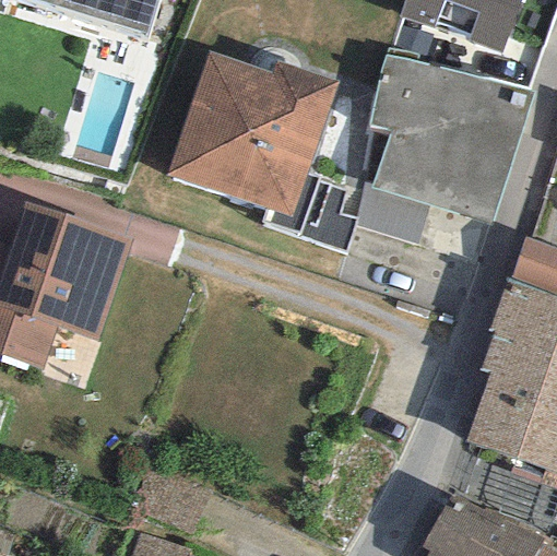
[(39,0),(147,33),(157,0),(39,0)]
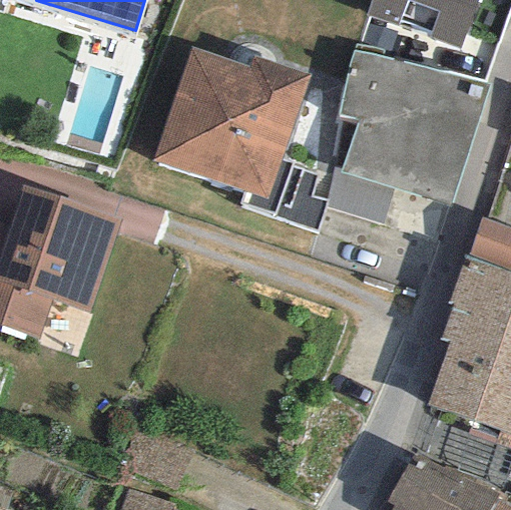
[(460,46),(478,0),(370,0),(366,13),(398,24),(460,46)]
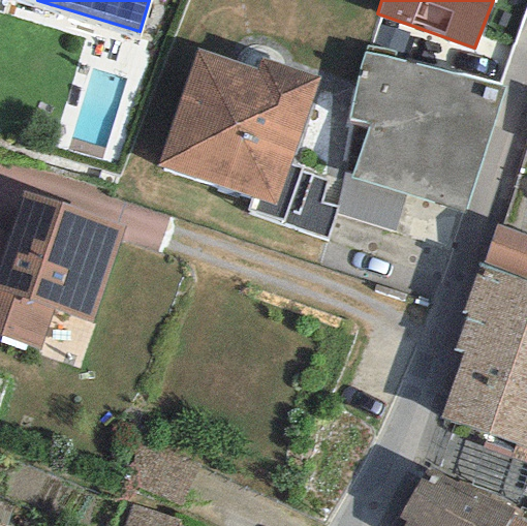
[(197,45),(158,164),(276,203),(317,76),(261,57),(256,67),(197,45)]
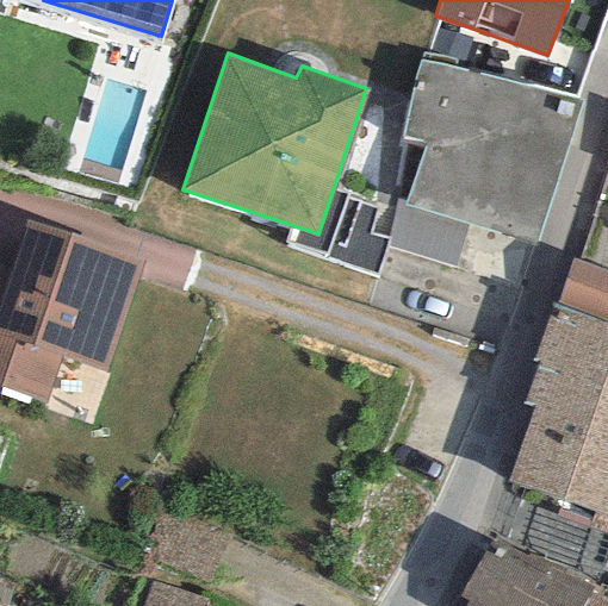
[(538,244),(583,97),(421,58),(404,136),(426,141),(407,198),(405,204),(470,223),(538,244)]
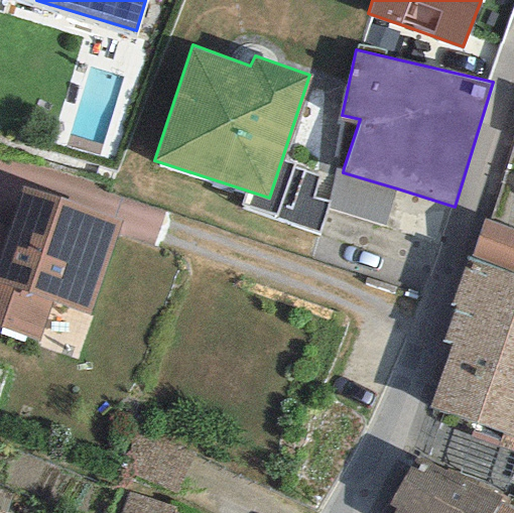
[(329,208),(385,225),(397,188),(343,172),(344,167),(337,166),(329,208)]
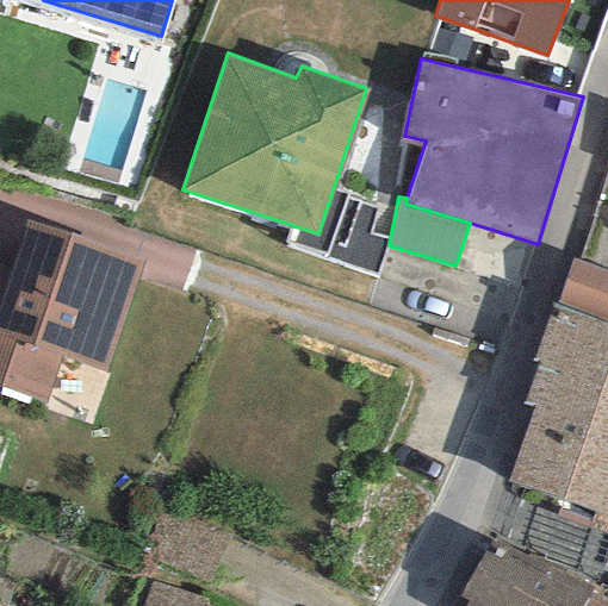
[(63,355),(106,370),(144,258),(29,220),(13,269),(0,264),(0,385),(48,401),(63,355)]
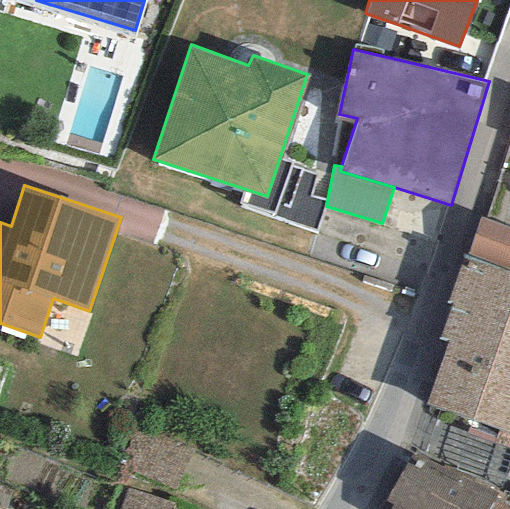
[(509,225),(482,215),(468,251),(509,267),(509,225)]
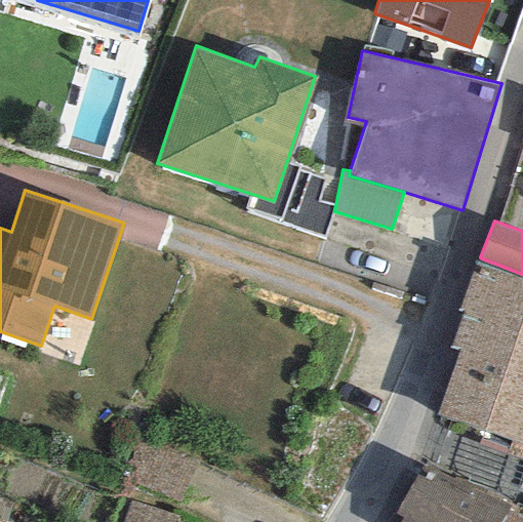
[(461,347),(438,411),(522,442),(522,279),(477,263),(460,307),(466,308),(452,344),(461,347)]
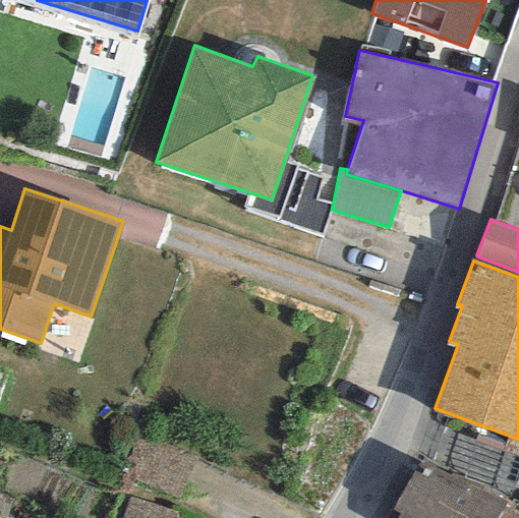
[(451,473),(421,457),(393,509),(400,513),(397,517),(518,517),(518,513),(504,505),(507,500),(453,469),(451,473)]
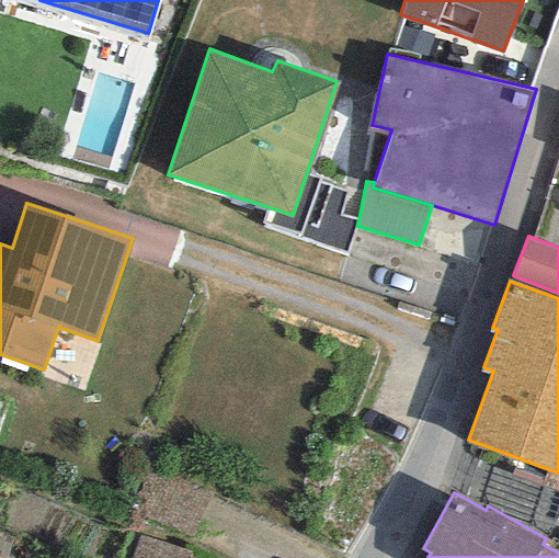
[(18,557),(20,553),(0,547),(0,557),(185,557),(191,546),(139,531),(130,557),(18,557)]
